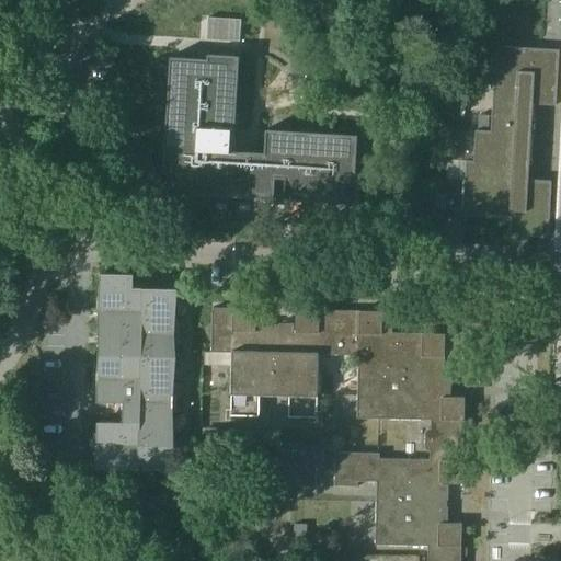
[(556,104),(559,49),(495,46),(490,130),(474,129),(473,160),(466,160),(462,215),(508,218),(507,233),(548,236),(550,180),(527,179),(531,103),(556,104)]
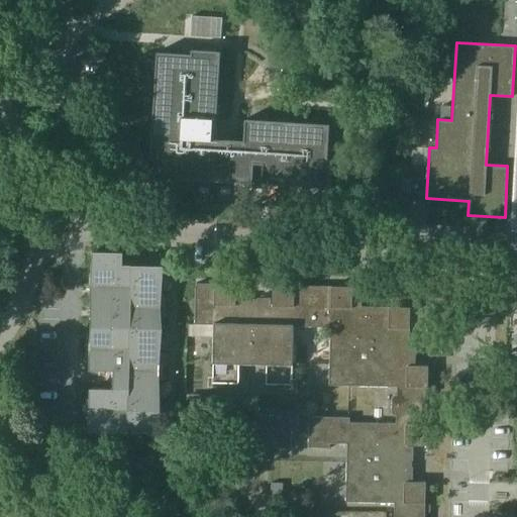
[(228,140),(233,52),(204,50),(204,56),(169,54),(163,159),(190,160),(189,180),(266,184),(267,165),(276,165),(275,185),(343,189),(345,160),(340,160),(342,125),(257,120),(256,142),(228,140)]
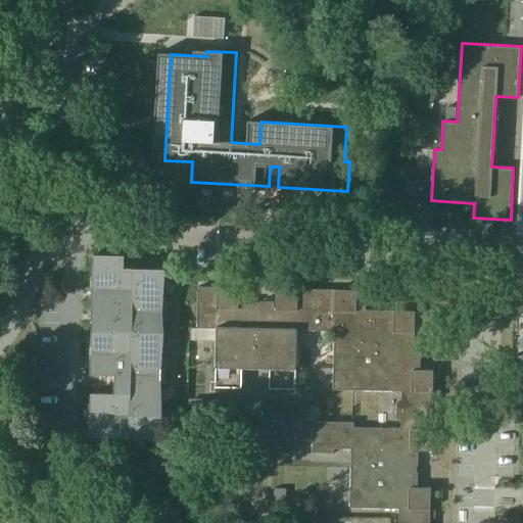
[(159,437),(162,268),(125,267),(125,254),(95,254),(93,374),(109,374),(109,392),(93,391),(92,436),(159,437)]
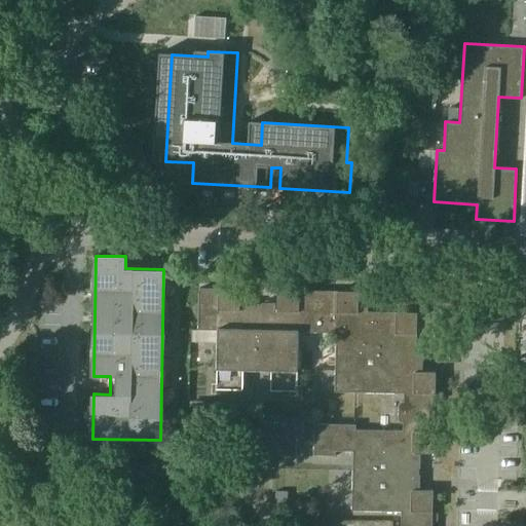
[(247,308),(243,308),(239,308),(240,288),(198,287),(197,329),(217,330),(216,387),(242,388),(243,370),(271,370),(270,389),(297,389),(298,331),(336,332),(335,390),(403,391),(403,399),(402,400),(400,402),(399,405),(398,417),(400,420),(402,422),(403,429),(355,428),(355,423),(314,422),(313,454),(336,454),(336,450),(352,450),(351,509),(401,510),(400,525),(431,525),(433,489),(414,489),(414,481),(417,480),(418,479),(418,461),(417,459),(414,459),(414,453),(414,451),(434,451),(436,371),(416,371),(416,363),(418,363),(420,362),(421,359),(421,350),(416,350),(416,311),(359,309),(359,291),(277,289),(277,308),(269,308),(269,304),(266,303),(252,303),(249,305),(247,308)]
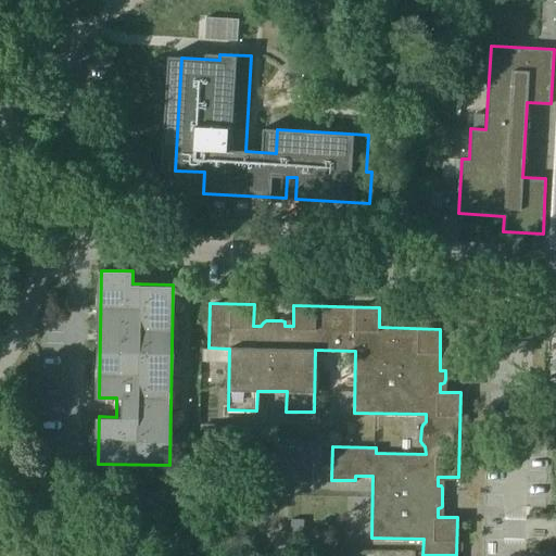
[(200,454),(219,454),(219,442),(200,443),(200,454)]
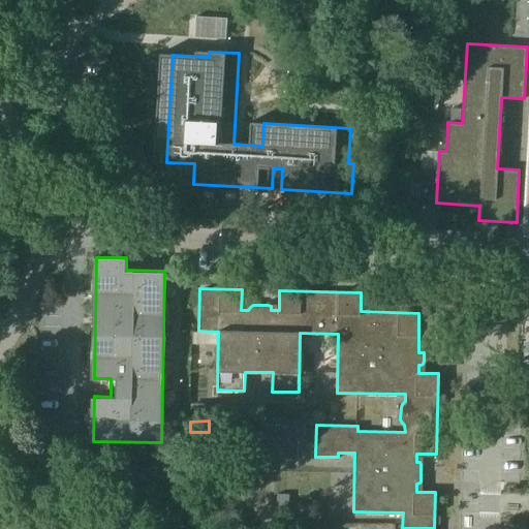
[(271,457),(298,457),(299,430),(298,427),(297,426),(293,425),(265,425),(265,450),(266,454),(268,456),(271,457)]
